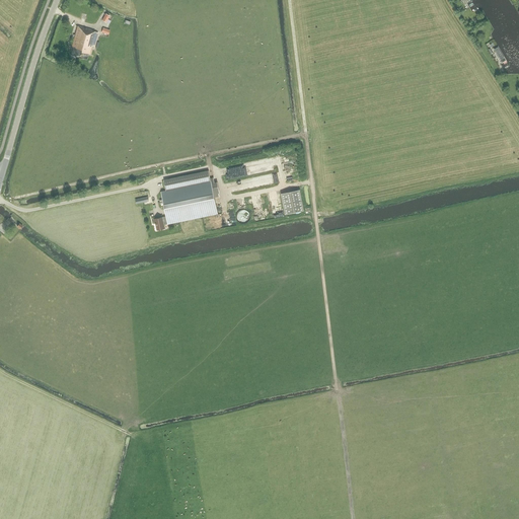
[(94,47),(98,32),(91,30),(77,25),(70,52),(72,52),(71,55),(87,59),(88,54),(90,54),(92,46),(94,47)]
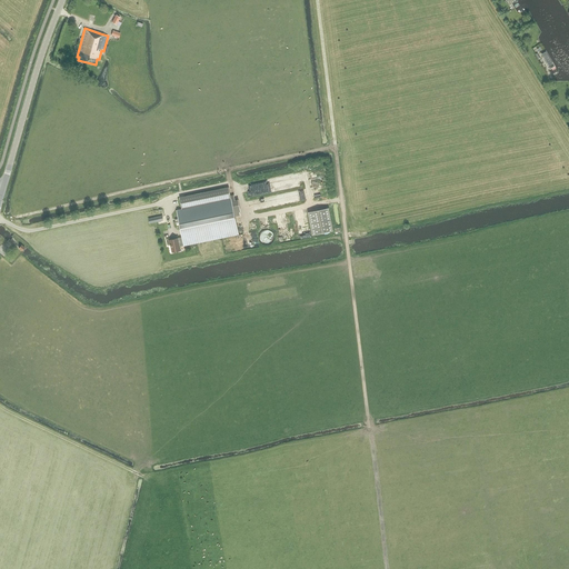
[(549,53),(543,56),(552,69),(557,67),(549,53)]
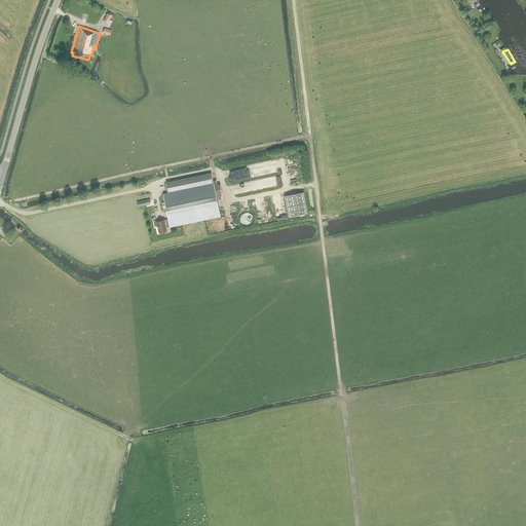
[(165,203),(168,219),(155,222),(156,227),(158,226),(159,233),(166,232),(166,228),(171,227),(221,217),(217,199),(222,198),(220,185),(217,185),(216,180),(213,181),(212,174),(165,183),(168,193),(163,194),(165,202),(161,202),(162,204),(165,203)]
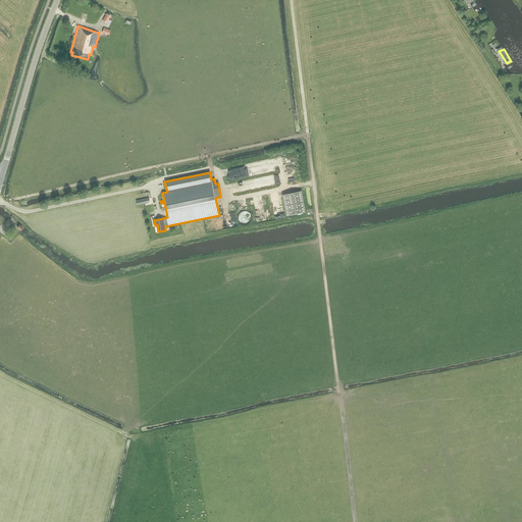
[(282,196),(286,216),(306,212),(302,192),(282,196)]
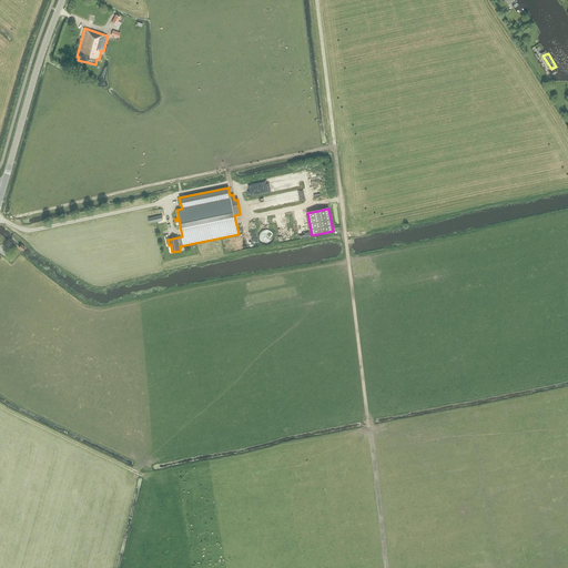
[(260,232),(265,244),(275,240),(270,227),(260,232)]
